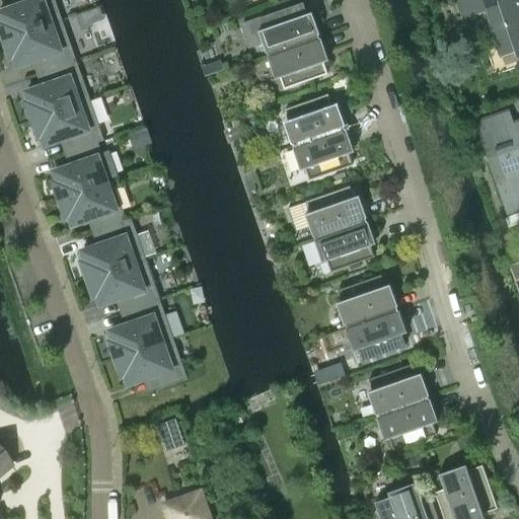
[(62,20),(55,0),(17,0),(19,5),(0,12),(0,17),(1,22),(0,22),(0,28),(4,41),(62,20)]
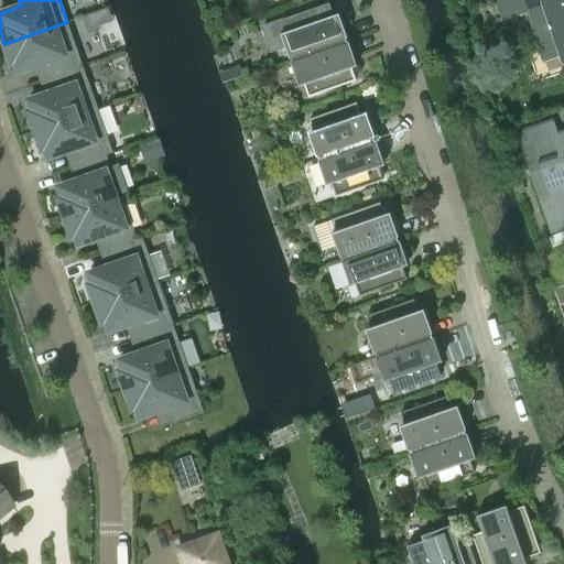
[(300,14),(262,28),(271,52),(284,46),(289,58),(290,58),(291,61),(347,41),(346,39),(347,39),(338,14),(333,17),(328,4),(321,7),(317,0),(310,0),(297,4),(300,14)]
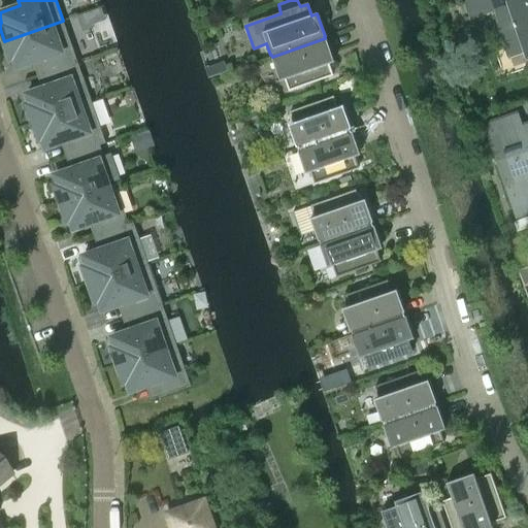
[(526,59),(527,58),(527,0),(512,0),(506,2),(505,0),(464,0),(471,19),(494,10),(509,57),(524,53),(526,59)]
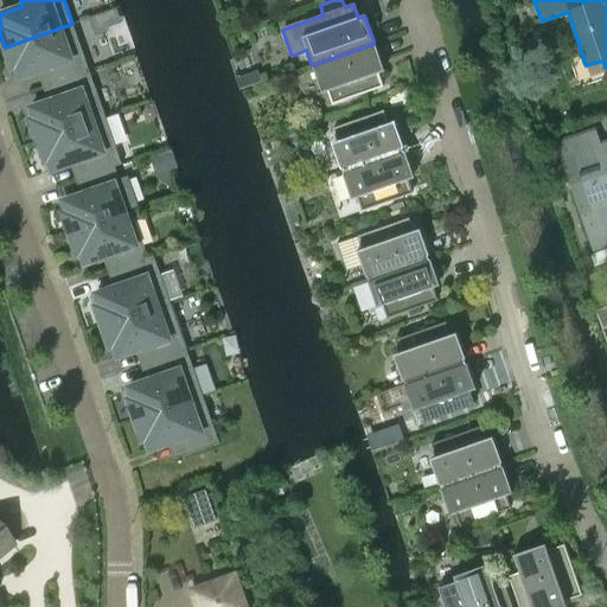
[(116,10),(97,17),(102,29),(121,23),(116,10)]
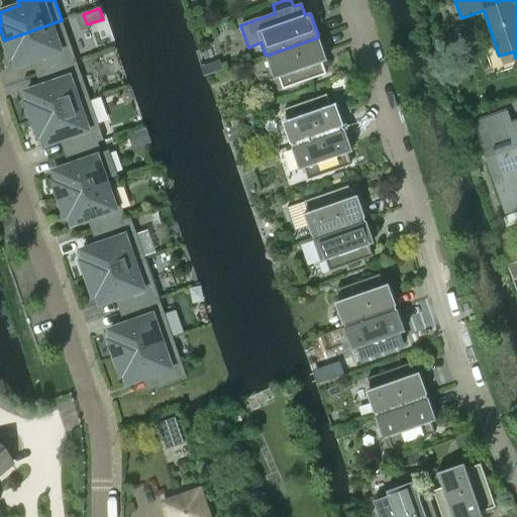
[(38,58),(42,72),(76,60),(62,20),(4,40),(8,53),(7,53),(8,55),(9,55),(10,58),(13,57),(17,66),(38,58)]
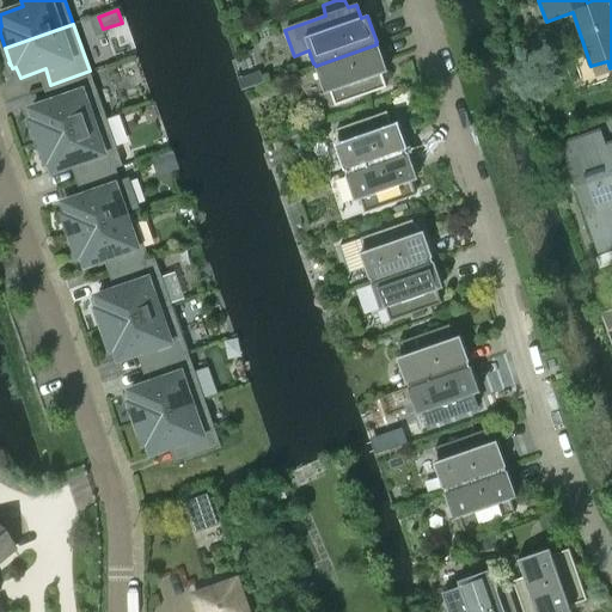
[(377,47),(377,44),(316,66),(317,68),(314,68),(324,95),(330,92),(335,105),(386,87),(381,74),(387,72),(378,46),(377,47)]
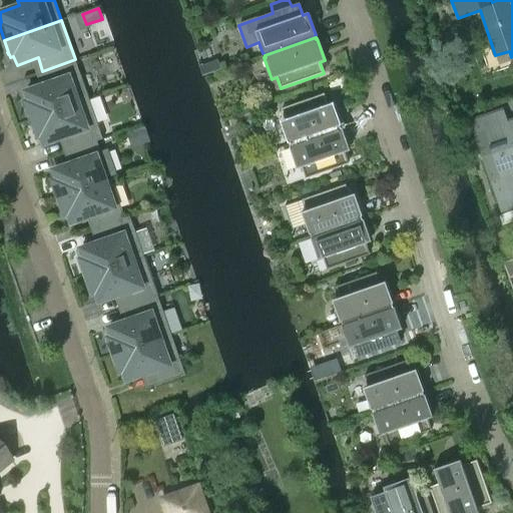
[(27,106),(31,118),(88,98),(75,59),(42,71),(47,84),(26,91),(29,100),(26,101),(27,105),(25,105),(26,107),(27,106)]
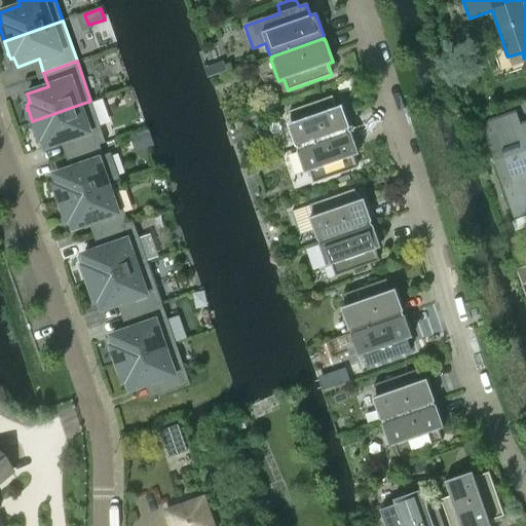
[(296,146),(297,148),(349,130),(348,128),(349,127),(341,105),(336,107),(332,96),(289,111),(293,122),(287,124),(295,147),(296,146)]
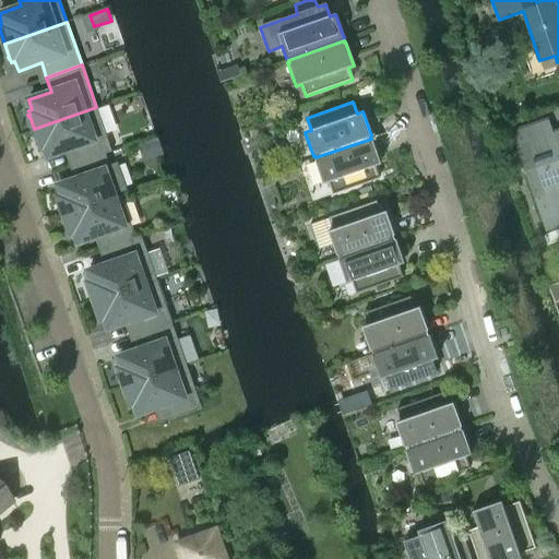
[(111,151),(96,107),(34,129),(39,143),(37,143),(38,145),(39,144),(40,147),(45,146),(48,156),(71,149),(76,163),(111,151)]
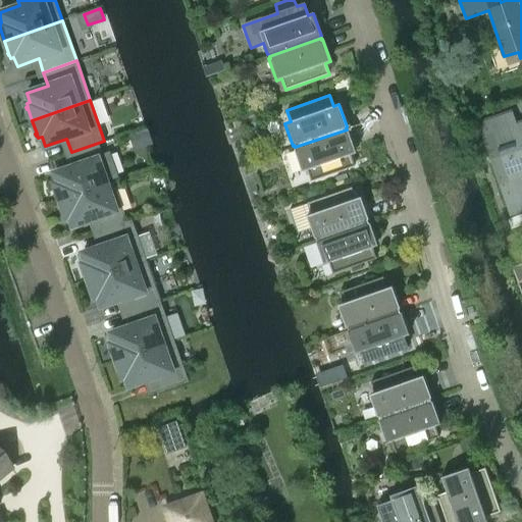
[(521,133),(519,135),(512,112),(479,123),(510,215),(521,210),(521,181),(520,176),(521,174),(521,133)]
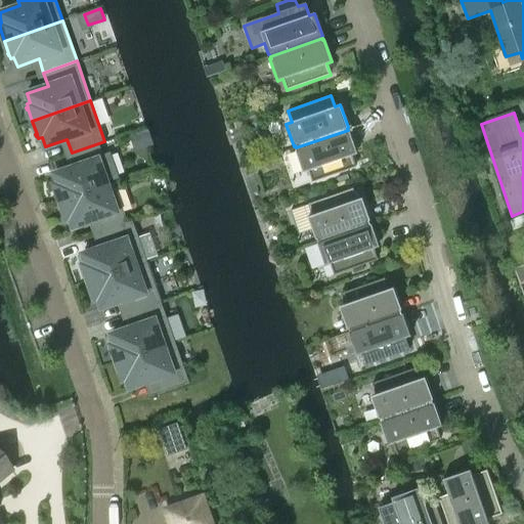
[(348,130),(296,147),(297,149),(296,150),(303,172),(308,171),(312,182),(356,167),(352,156),(357,154),(349,131),(348,131),(348,130)]
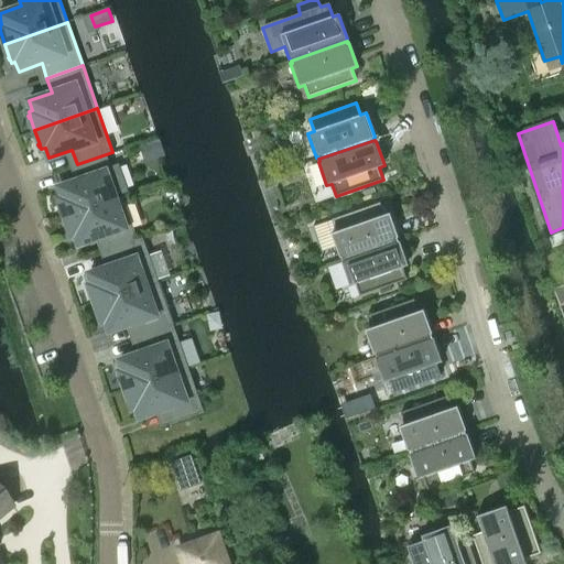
[(60,202),(58,203),(58,204),(61,204),(65,217),(116,199),(115,196),(127,192),(118,169),(117,164),(110,166),(107,155),(114,153),(112,152),(77,164),(82,179),(58,187),(62,197),(58,198),(60,202)]
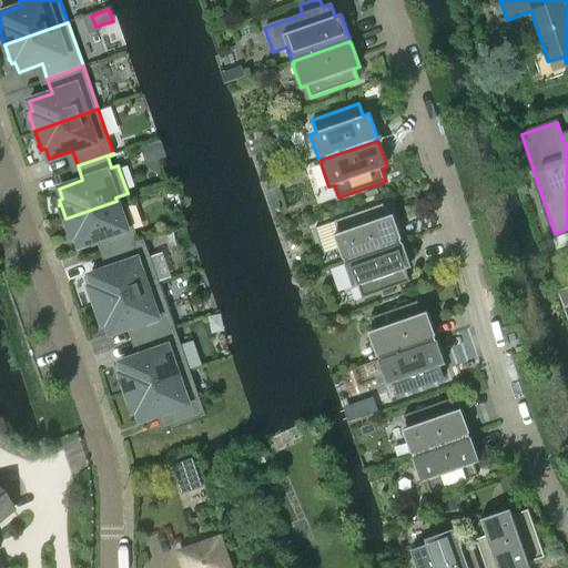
[(103,237),(108,253),(144,240),(143,240),(138,242),(132,226),(125,229),(117,201),(66,219),(70,232),(69,233),(70,234),(71,234),(72,237),(75,236),(79,246),(103,237)]
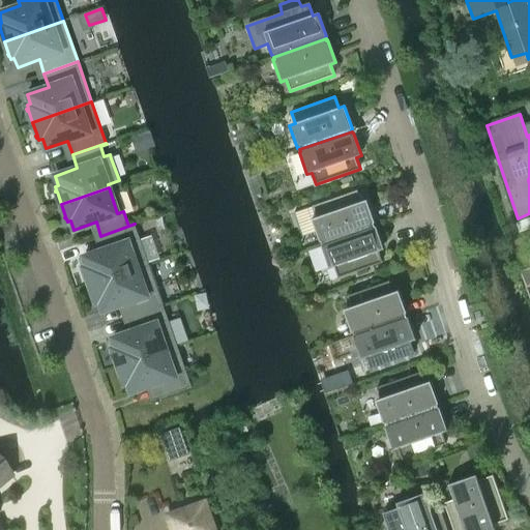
[(321,243),(374,225),(373,224),(374,223),(366,200),(361,202),(357,190),(313,206),(317,217),(312,219),(320,242),(321,241),(321,243)]
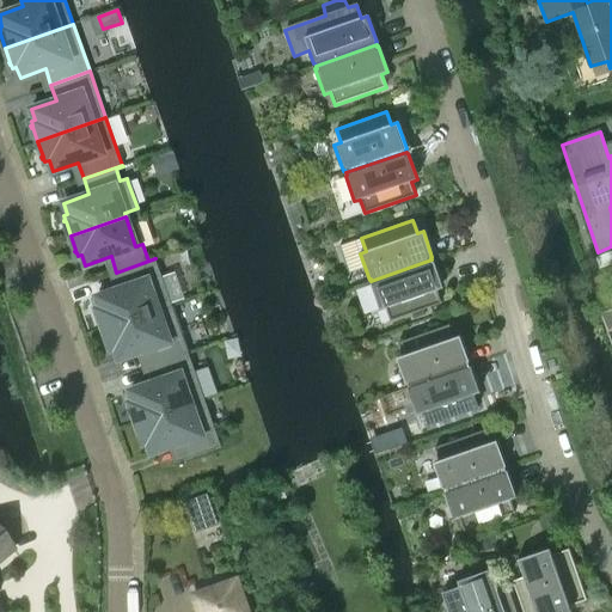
[(171,306),(155,258),(116,273),(122,288),(97,297),(101,307),(97,310),(98,313),(96,313),(97,316),(98,314),(103,330),(171,306)]
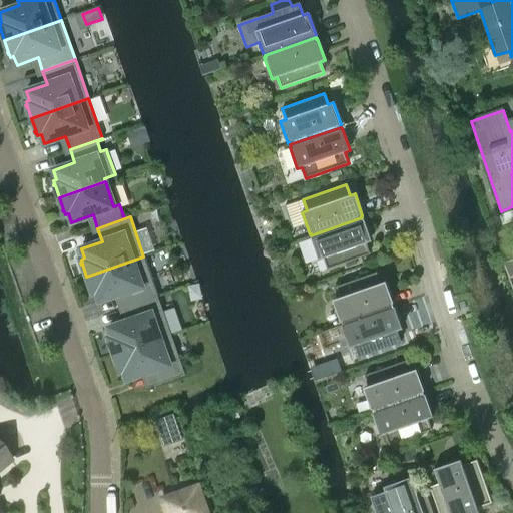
[(363,219),(362,217),(311,235),(312,237),(311,237),(319,260),(324,259),(327,269),(370,254),(366,243),(371,241),(364,219),(363,219)]
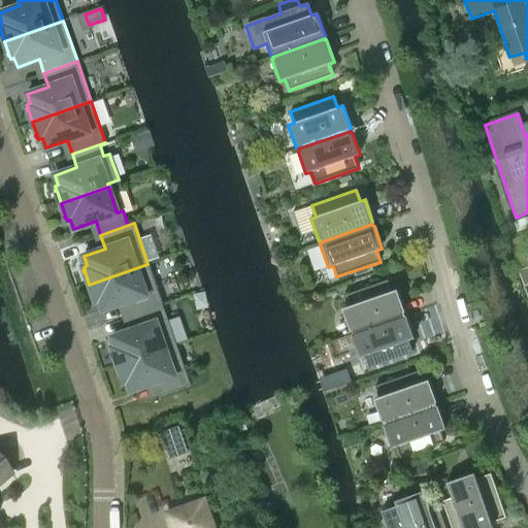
[(142,236),(150,258),(159,255),(153,233),(142,236)]
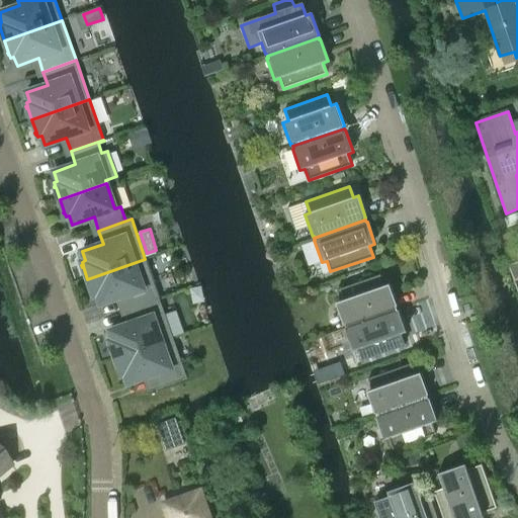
[(167,250),(148,257),(161,294),(180,287),(167,250)]
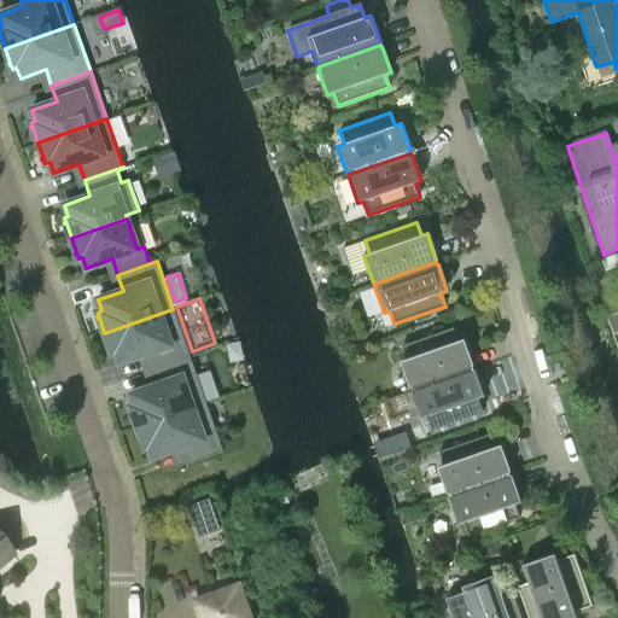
[(145,354),(151,369),(190,356),(173,309),(104,333),(110,348),(108,348),(109,350),(110,349),(111,353),(116,351),(120,362),(145,354)]
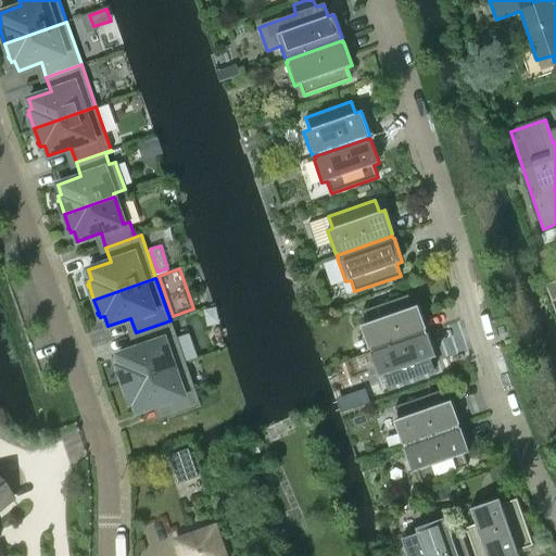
[(555,308),(555,278),(546,282),(555,308)]
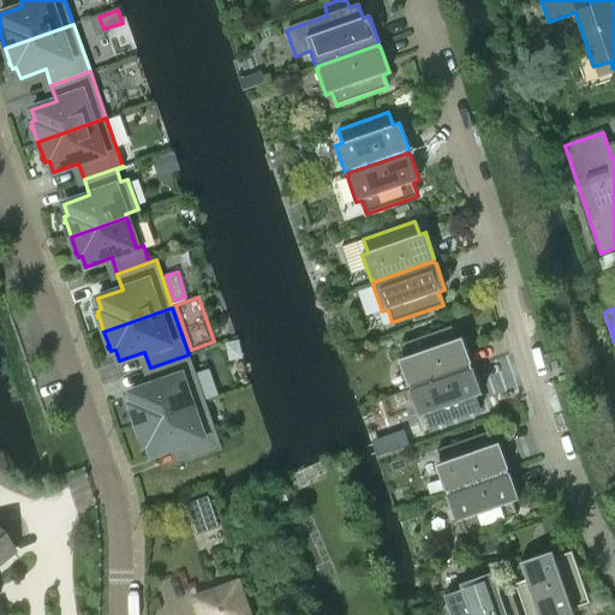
[(408,386),(410,388),(471,366),(470,364),(471,364),(461,338),(455,340),(451,327),(400,345),(404,358),(398,359),(407,386),(408,386)]
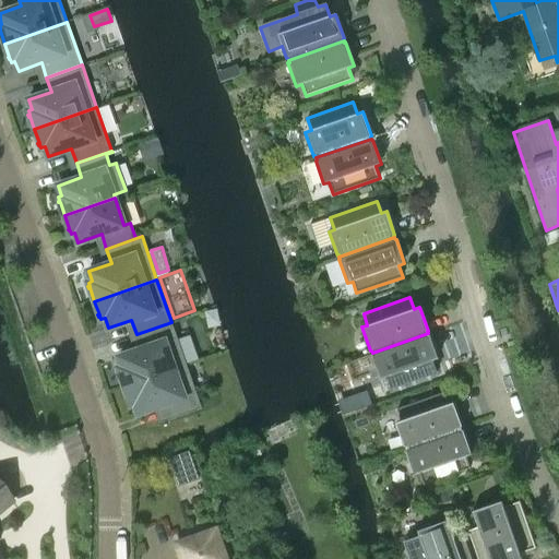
[(120,373),(125,387),(187,365),(171,322),(137,334),(141,348),(118,357),(121,367),(118,368),(119,371),(118,372),(118,373),(120,373)]
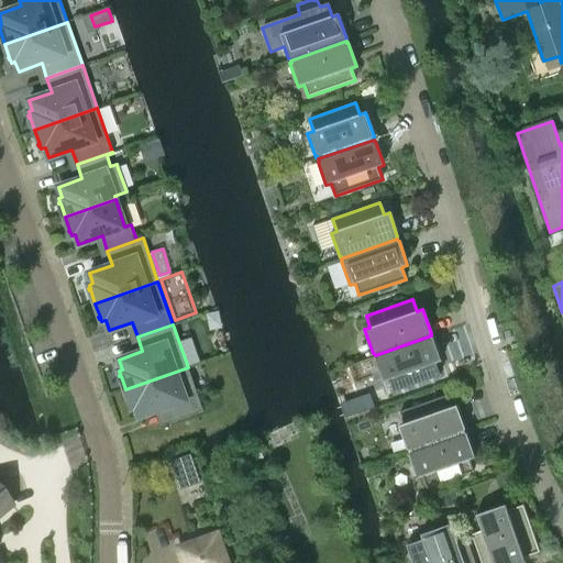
[(431,335),(375,355),(376,357),(374,357),(383,382),(388,379),(393,392),(411,385),(412,389),(422,386),(421,382),(440,375),(435,363),(441,362),(432,338),(431,338),(431,335)]
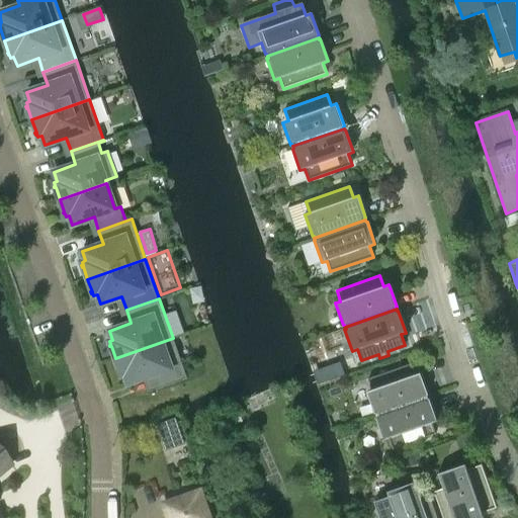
[(187,378),(173,338),(115,358),(119,370),(118,371),(119,372),(120,372),(121,375),(124,374),(127,383),(150,376),(154,390),(149,391),(148,390),(147,391),(148,393),(187,378)]
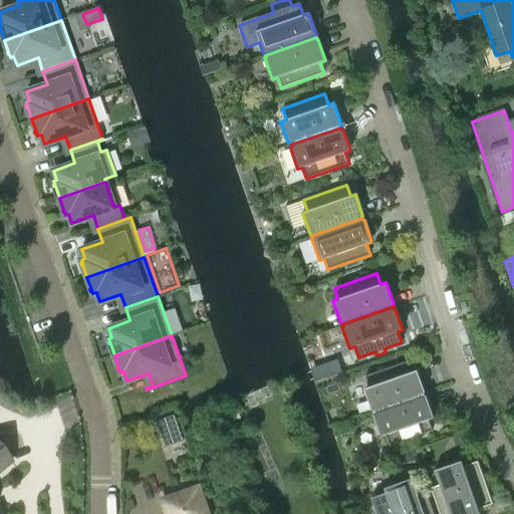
[(373,412),(424,395),(424,393),(425,392),(417,369),(412,371),(408,360),(364,375),(368,387),(363,389),(371,411),(372,411),(373,412)]
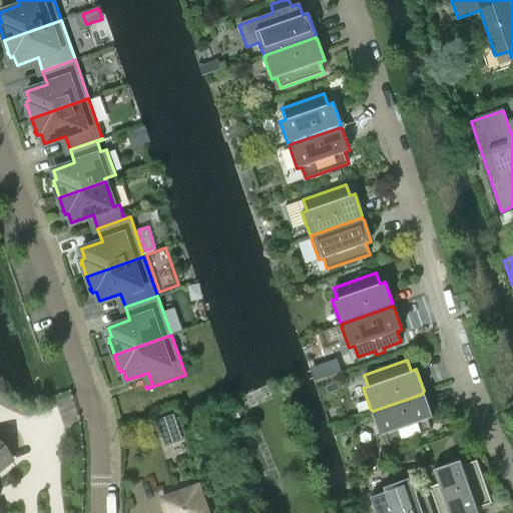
[(424,395),(423,394),(373,411),(373,413),(372,414),(380,436),(385,434),(389,445),(431,430),(428,419),(433,417),(425,395),(424,395)]
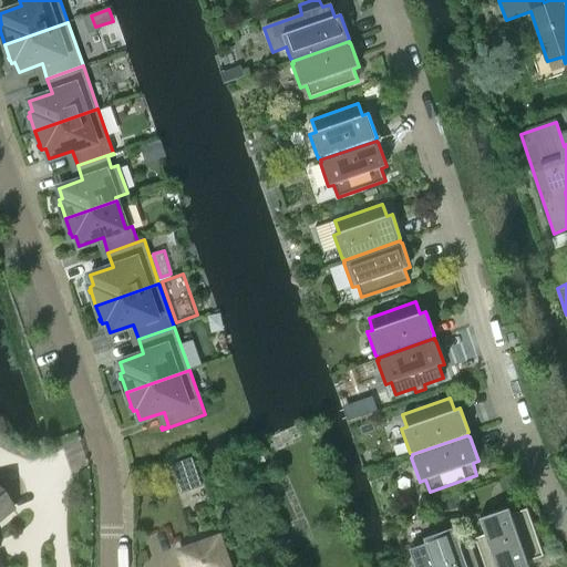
[(398,455),(408,452),(405,444),(395,447),(398,455)]
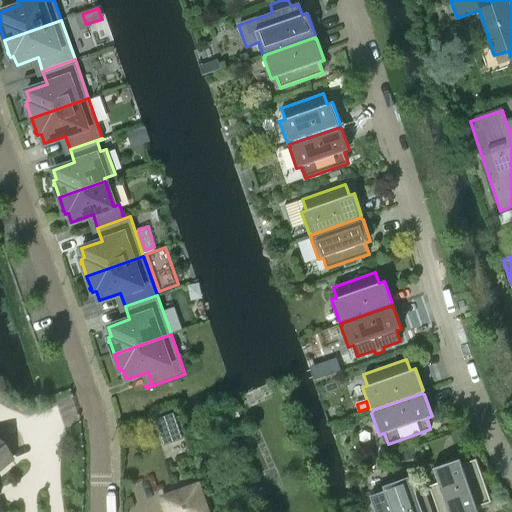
[(174,410),(156,417),(165,443),(184,436),(174,410)]
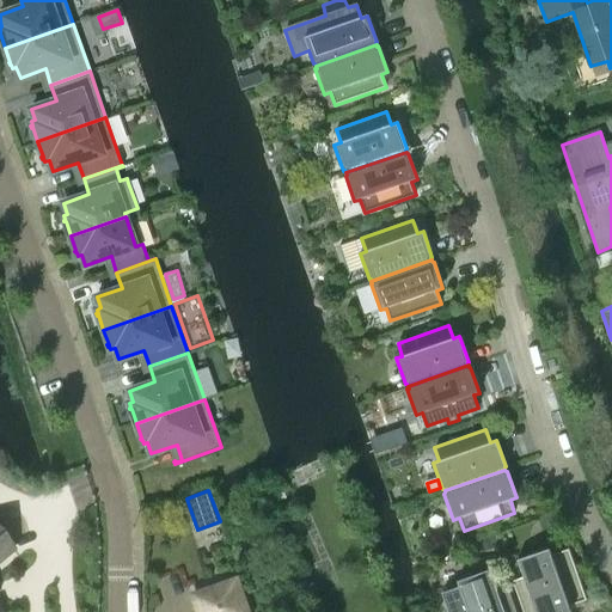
[(0,611),(0,560),(13,549),(0,533),(0,611)]
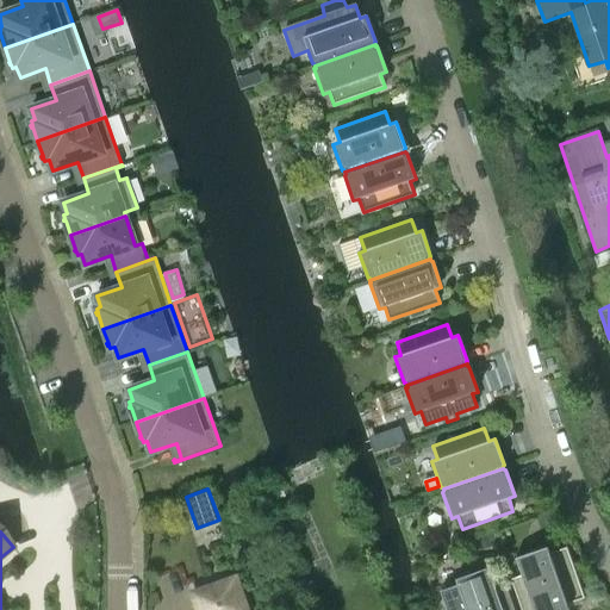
[(567,604),(585,598),(567,547),(549,553),(547,547),(515,559),(521,576),(510,579),(521,609),(568,609),(570,609),(567,604)]
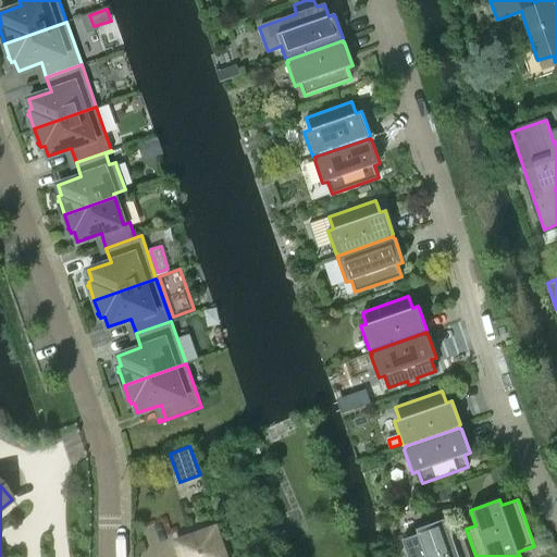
[(469,556),(460,531),(450,534),(445,519),(416,529),(418,534),(403,540),(408,556),(469,556)]
